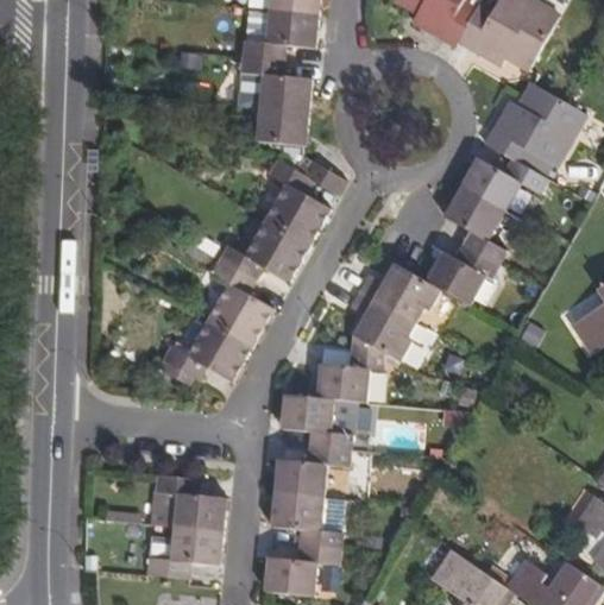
[(270,0),(269,8),(318,14),(319,0),(270,0)]
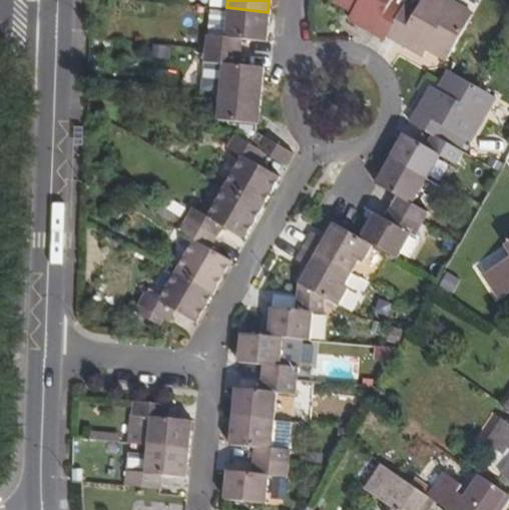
[(382,37),(385,32),(400,5),(391,0),(344,0),(353,5),(347,16),(382,37)]
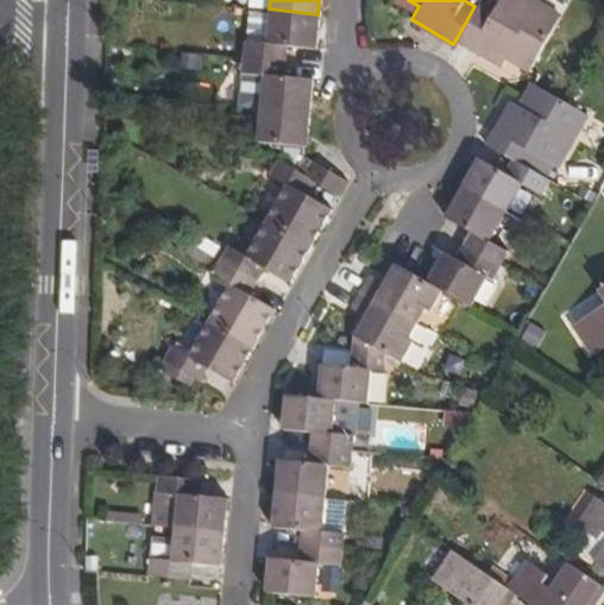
[(478,0),(474,6),(457,38),(499,62),(507,49),(530,62),(560,13),(536,0),(478,0)]
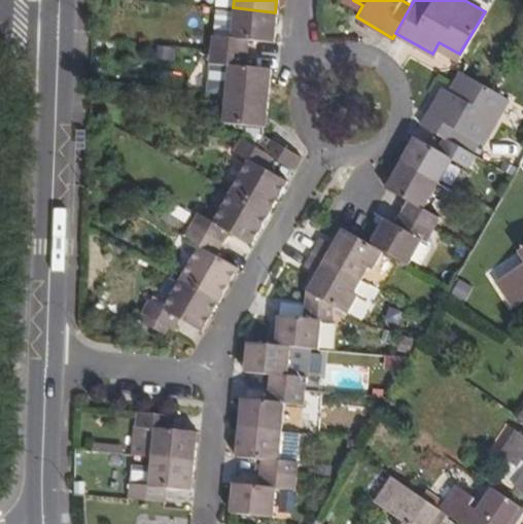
[(212,49),(245,54),(246,39),(272,42),(275,12),(233,7),(230,37),(214,35),(212,49)]
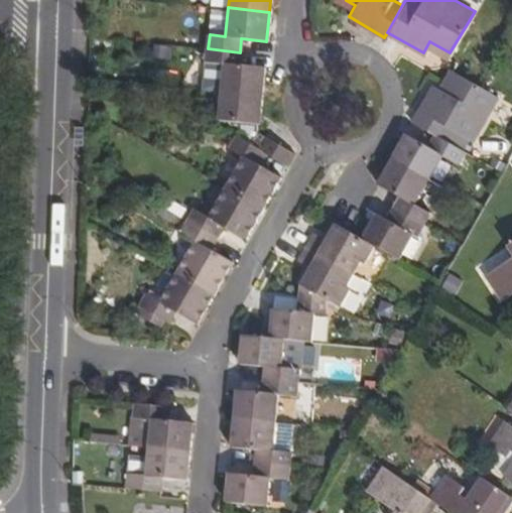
[(219,90),(260,94),(263,66),(239,62),(240,52),(208,48),(207,59),(222,60),(219,90)]
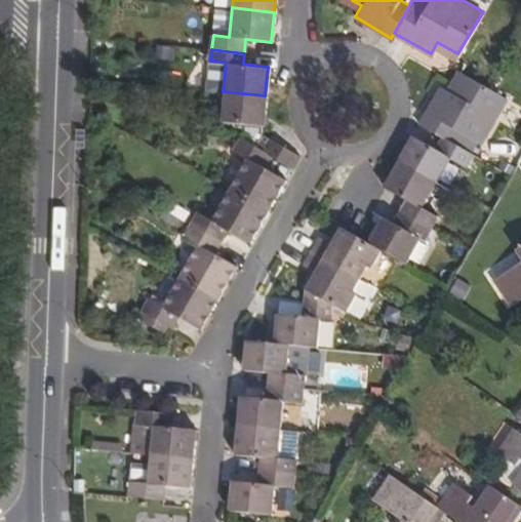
[(226,62),(210,61),(206,89),(223,91),(226,62)]
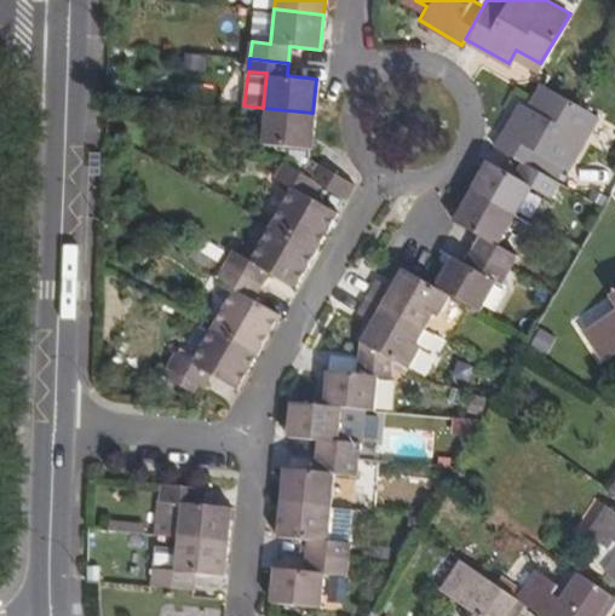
[(519,160),(530,166),(538,151),(565,167),(597,114),(545,86),(534,104),(541,108),(538,114),(530,110),(518,103),(494,145),(519,160)]
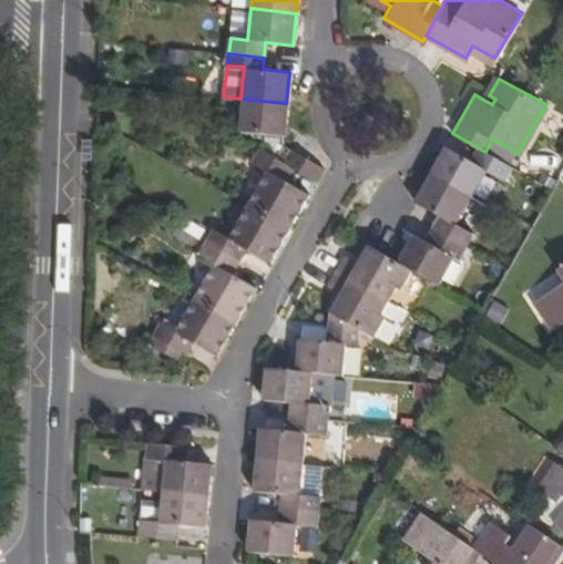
[(495,99),(489,95),(485,101),(492,104),(495,99)]
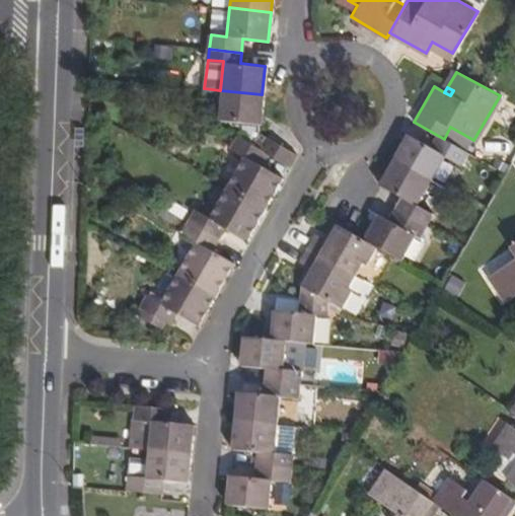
[(259,124),(262,94),(220,90),(216,119),(259,124)]
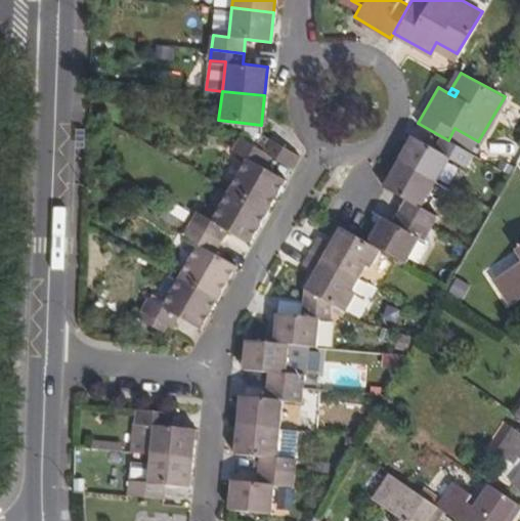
[(258,149),(267,156),(290,168),(298,155),(265,135),(258,149)]
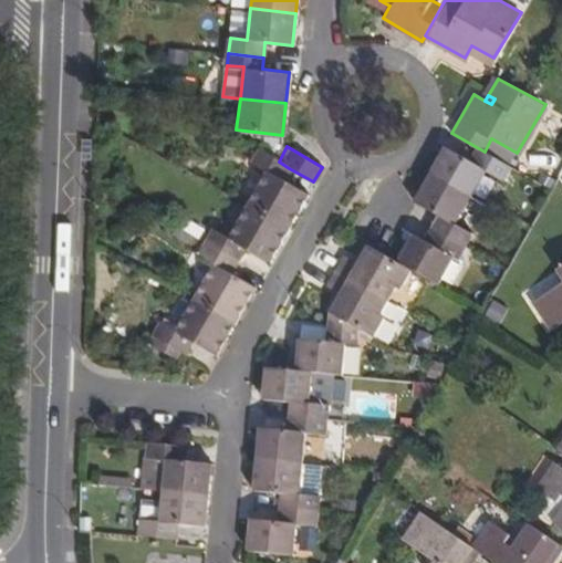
[(428,174),(468,197),(485,168),(501,178),(509,167),(485,152),(475,146),(468,159),(444,146),(428,174)]
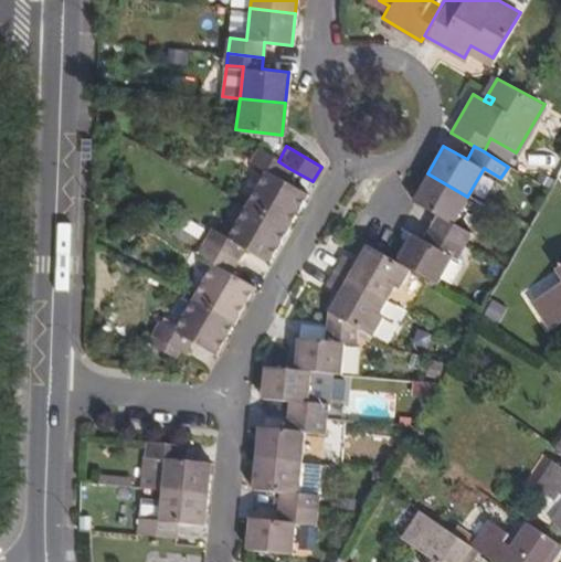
[(246,204),(285,228),(304,194),(282,181),(288,168),(278,161),(256,148),(249,162),(264,172),(246,204)]
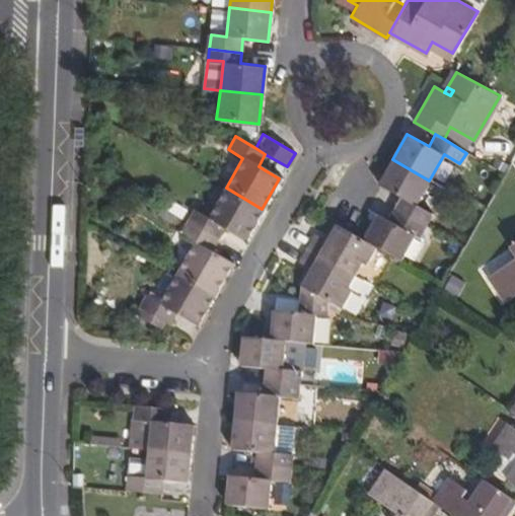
[(391,211),(424,229),(430,218),(414,208),(429,180),(392,159),(377,187),(398,200),(391,211)]
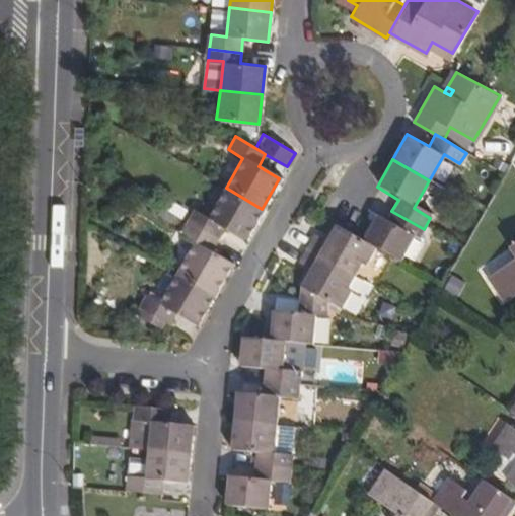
[(187,220),(217,237),(223,226),(245,238),(262,209),(226,188),(209,217),(193,208),(187,220)]
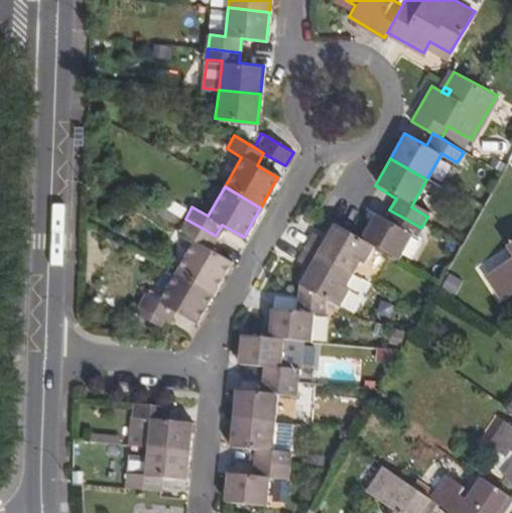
[(359,239),(371,246),(396,260),(410,235),(415,239),(421,228),(389,210),(383,220),(372,214),(359,239)]
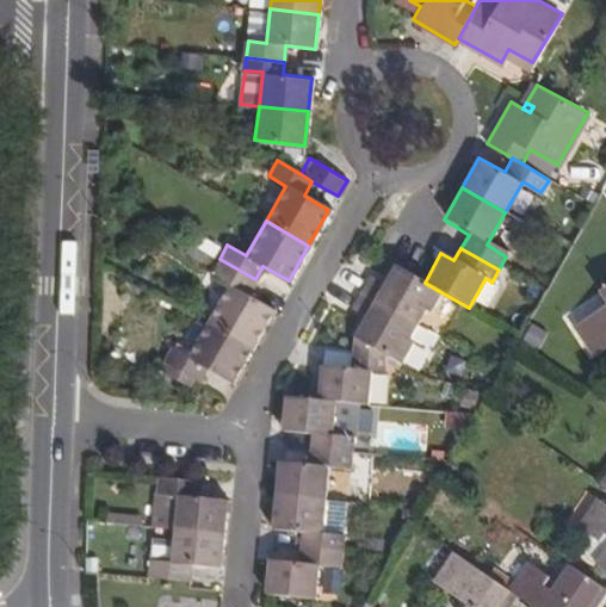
[(208,321),(252,346),(273,310),(247,296),(255,279),(220,259),(210,274),(229,285),(208,321)]
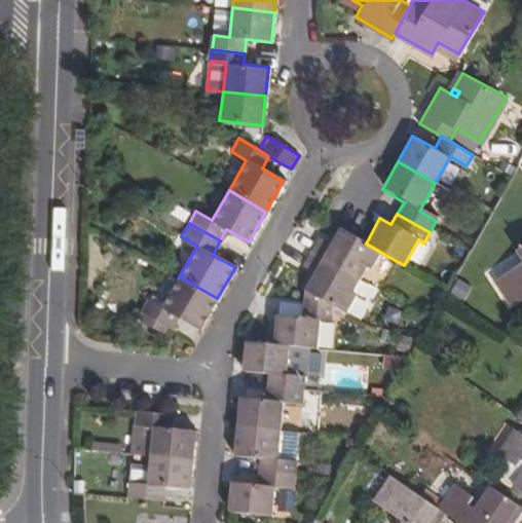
[(321,259),(356,279),(363,265),(369,268),(378,251),(366,244),(349,234),(339,252),(328,246),(321,259)]
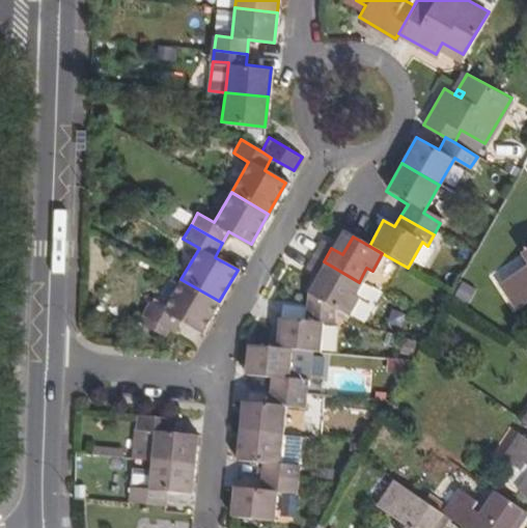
[(516,308),(526,300),(526,246),(521,250),(526,260),(526,262),(498,281),(516,308)]
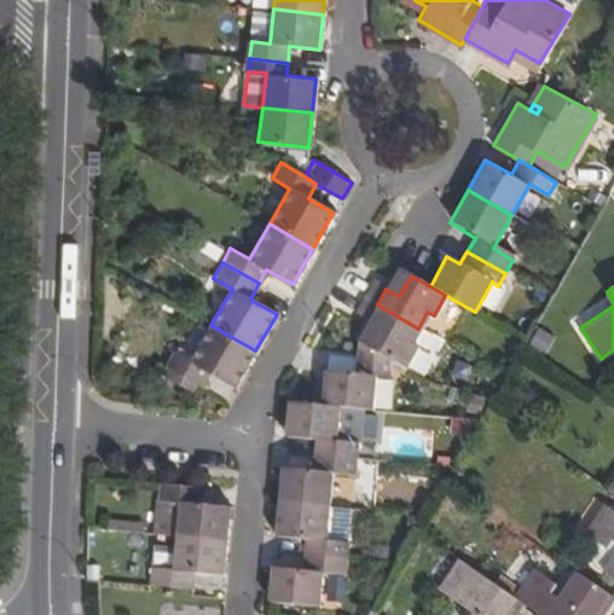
[(370,347),(389,358),(404,367),(416,348),(410,344),(418,329),(377,305),(368,321),(381,329),(370,347)]
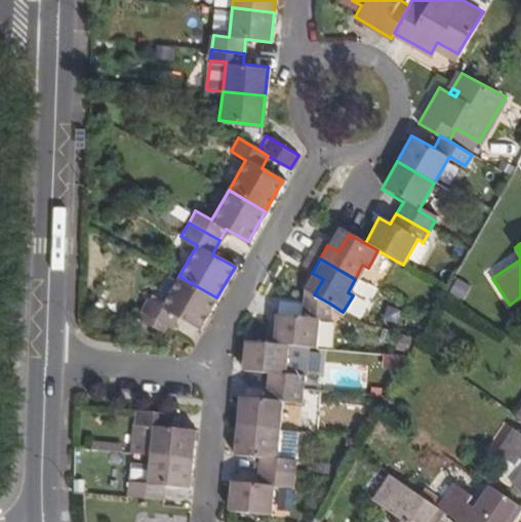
[(199,327),(216,297),(178,276),(161,306),(147,296),(138,310),(169,327),(177,314),(199,327)]
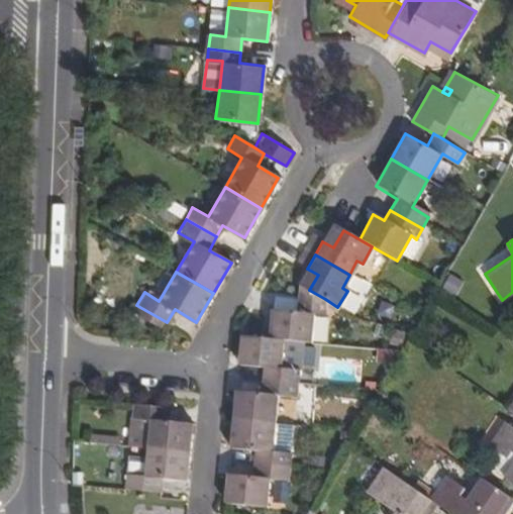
[(263,378),(293,380),(294,367),(279,365),(282,337),(311,340),(314,313),(324,313),(325,299),(309,290),(306,312),(273,308),(271,336),(242,333),(239,362),(264,365),(263,378)]
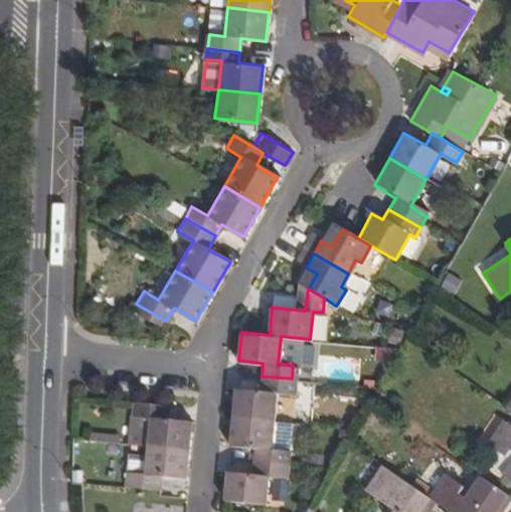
[(232,414),(273,419),(276,391),(290,391),(292,378),(262,376),(261,389),(235,386),(232,414)]
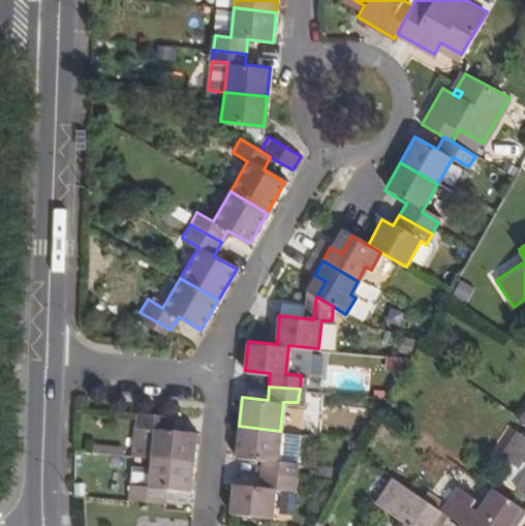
[(144,454),(192,459),(195,430),(165,427),(168,410),(135,408),(134,424),(147,424),(144,454)]
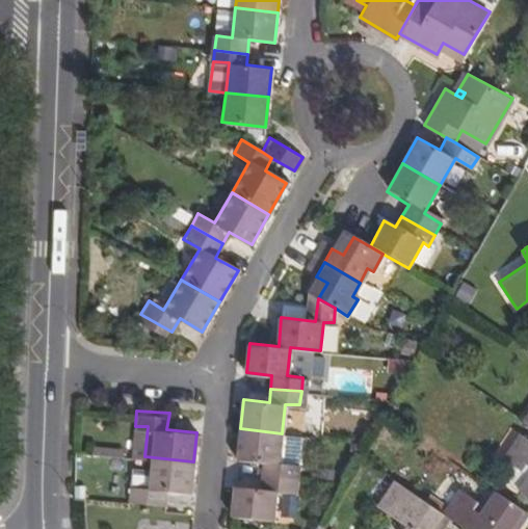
[(262,474),(291,477),(293,464),(279,463),(282,433),(240,428),(237,457),(263,460),(262,474)]
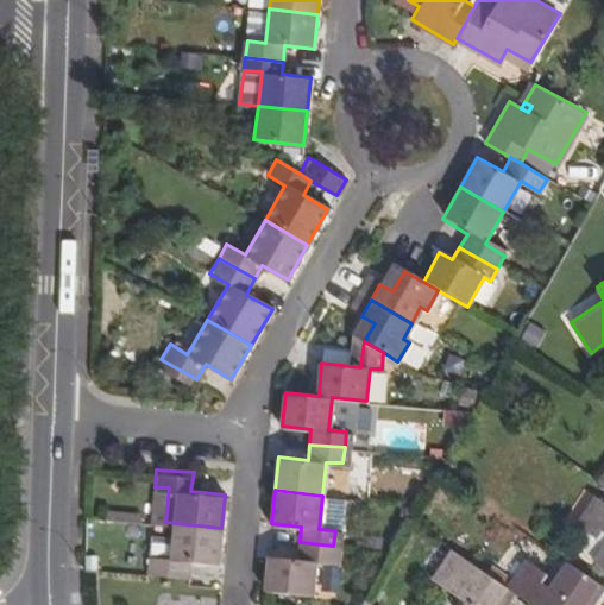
[(329,496),(327,524),(343,527),(345,497),(329,496)]
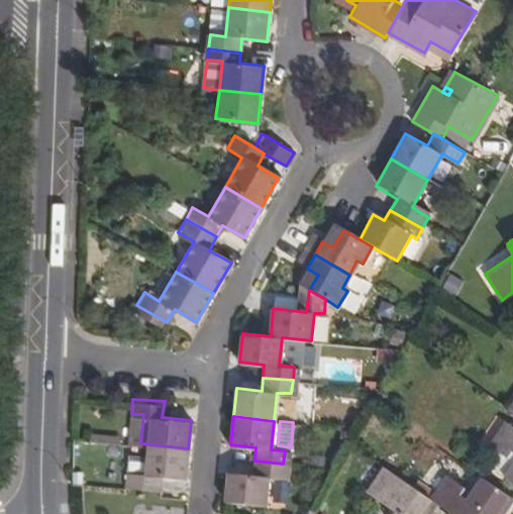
[(512,426),(505,422),(479,459),(512,483),(512,426)]
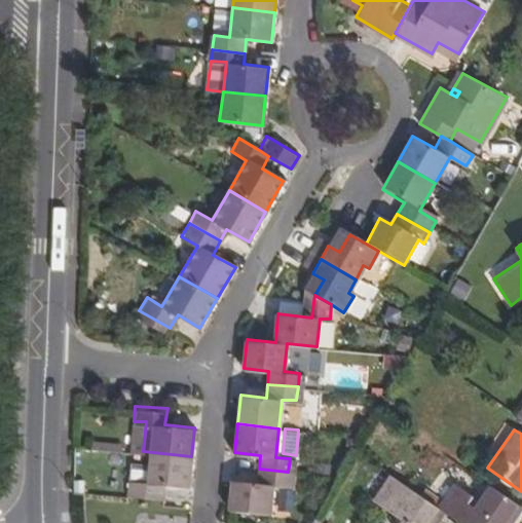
[(188,485),(191,456),(143,451),(141,480),(127,479),(125,493),(157,496),(159,482),(188,485)]
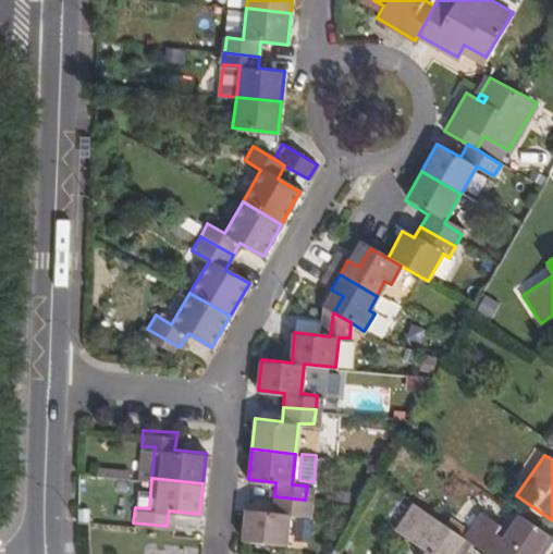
[(304,514),(305,500),(274,496),(272,511),(245,507),(241,538),(285,543),(287,512),(304,514)]
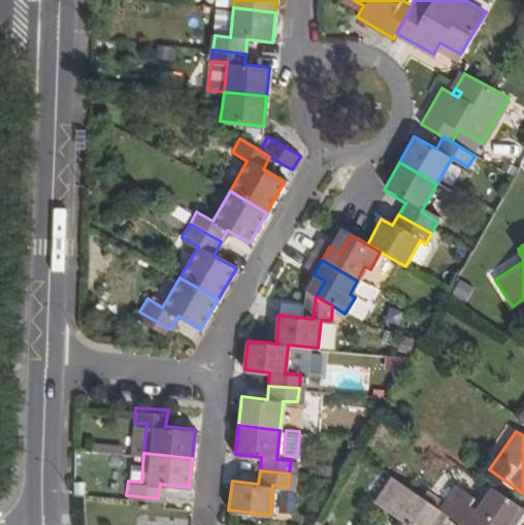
[(433,524),(443,512),(439,510),(390,477),(373,502),(402,522),(400,524),(433,524)]
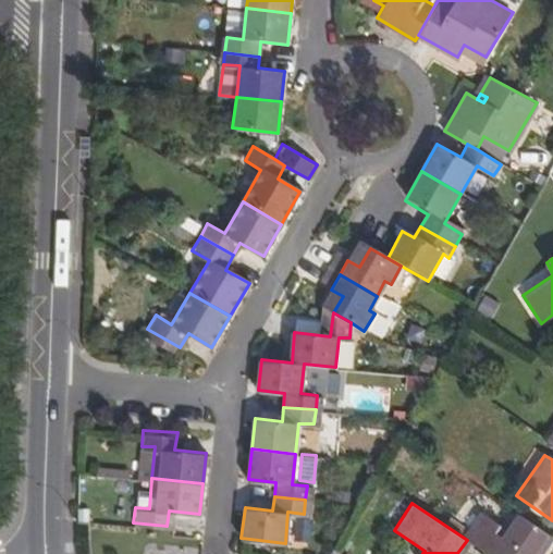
[(480,513),(464,538),(467,540),(487,553),(531,553),(545,533),(518,515),(503,538),(494,532),(500,525),(480,513)]
